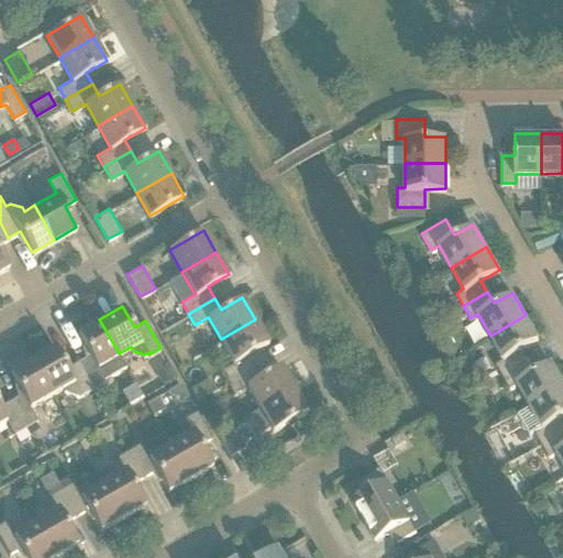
[(538,338),(526,315),(490,336),(503,357),(495,361),(503,374),(527,360),(520,349),(538,338)]
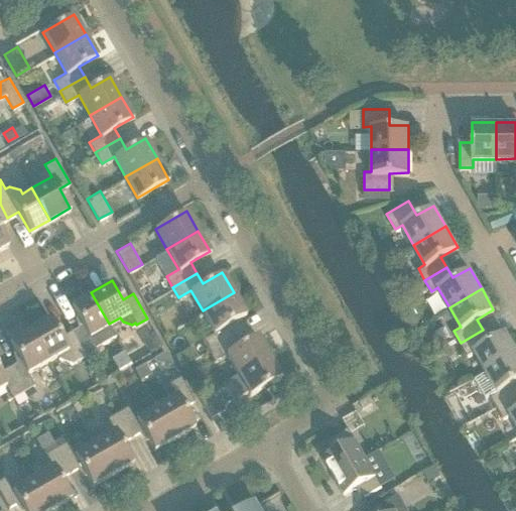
[(82,324),(72,330),(86,354),(116,336),(109,324),(91,292),(71,304),(82,324)]
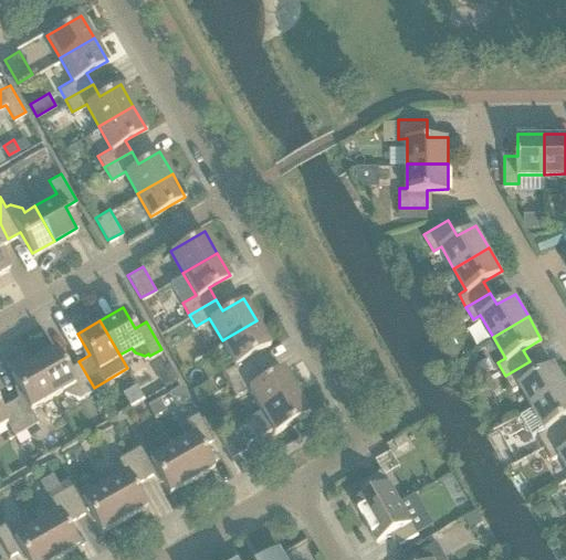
[(269,344),(257,320),(222,340),(234,362),(221,370),(228,382),(254,367),(248,356),(269,344)]
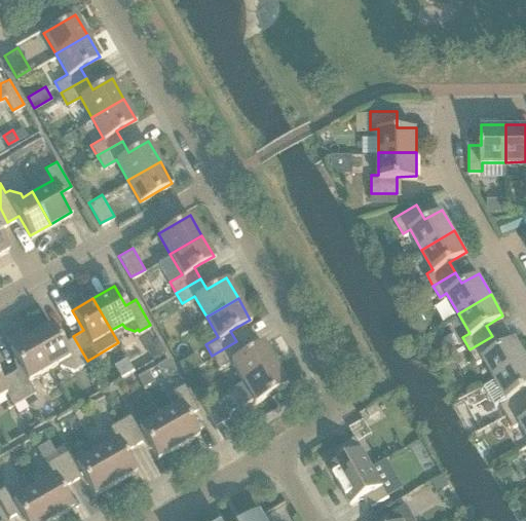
[(30,334),(48,366),(58,361),(58,363),(73,369),(87,361),(73,336),(62,342),(50,323),(30,334)]
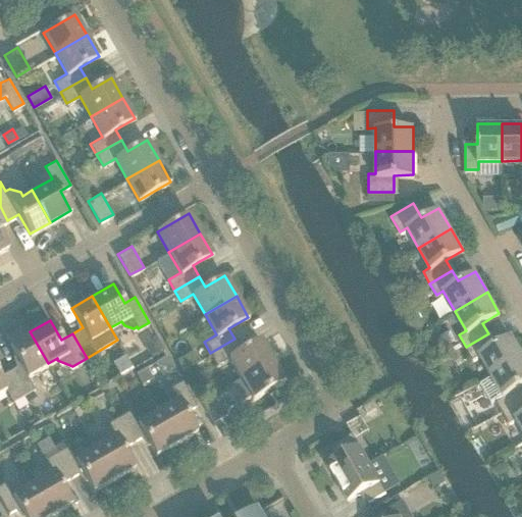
[(20,363),(9,369),(23,394),(35,388),(28,375),(48,363),(30,331),(9,344),(20,363)]
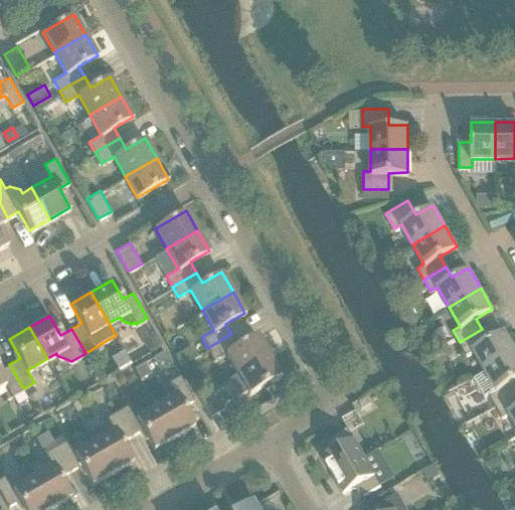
[(473,349),(484,369),(514,351),(514,348),(504,330),(488,340),(482,329),(460,342),(466,353),(473,349)]
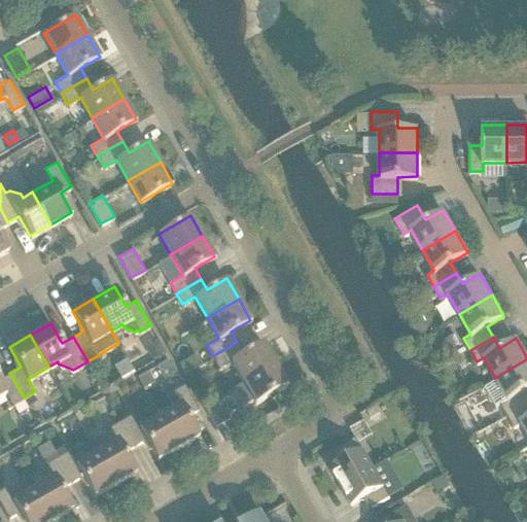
[(231,360),(243,381),(275,362),(262,342),(243,353),(237,342),(212,356),(218,368),(231,360)]
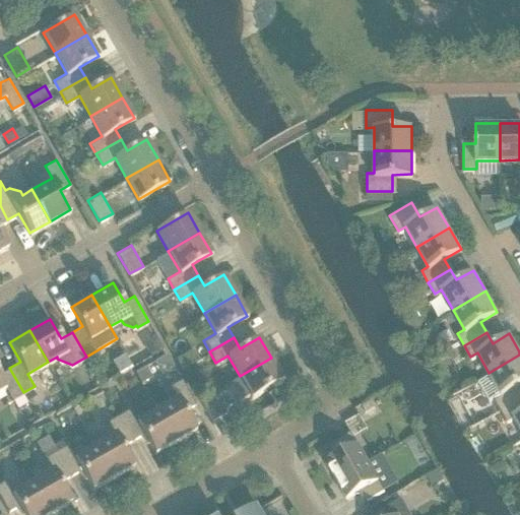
[(194,347),(177,357),(183,367),(200,358),(194,347)]
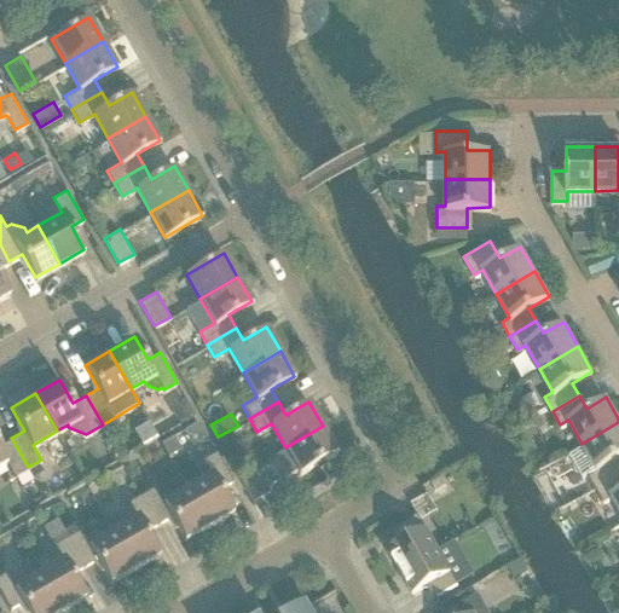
[(618,455),(618,422),(582,444),(595,468),(588,472),(595,486),(618,472),(618,466),(614,458),(618,455)]
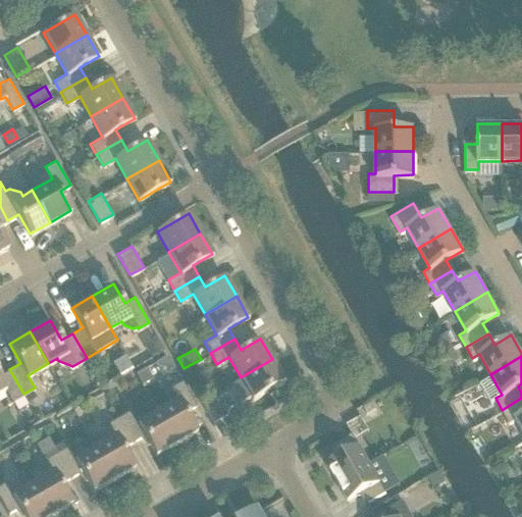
[(284,379),(272,359),(241,377),(252,398),(284,379)]
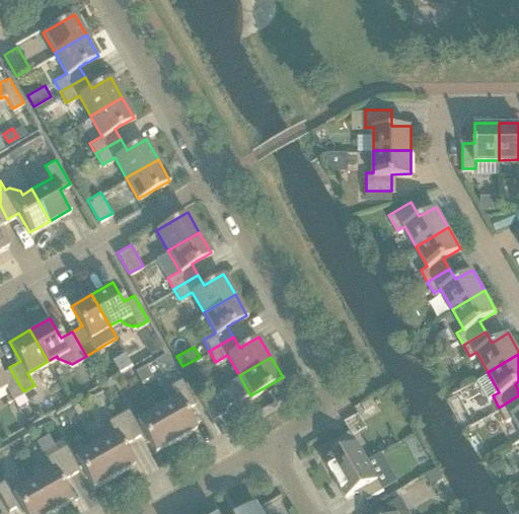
[(146,362),(135,369),(141,380),(152,373),(146,362)]
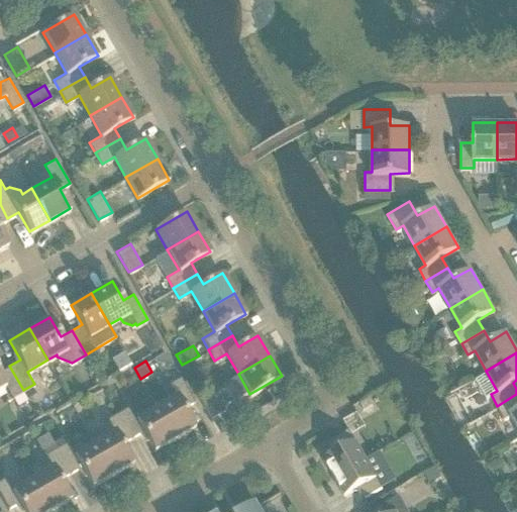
[(12,396),(23,390),(9,366),(0,371),(0,387),(6,384),(12,396)]
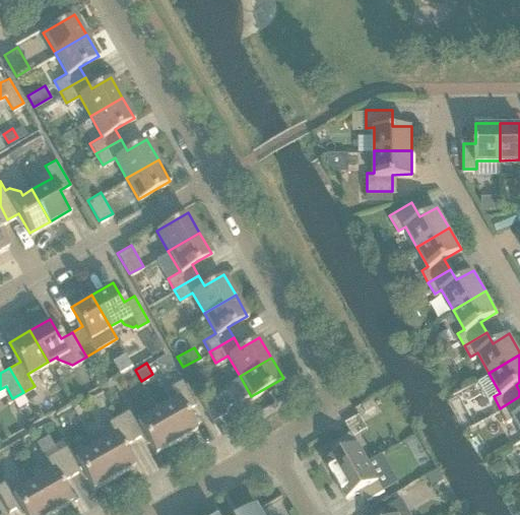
[(178,396),(157,408),(175,440),(196,428),(185,408),(195,402),(182,378),(171,384),(178,396)]
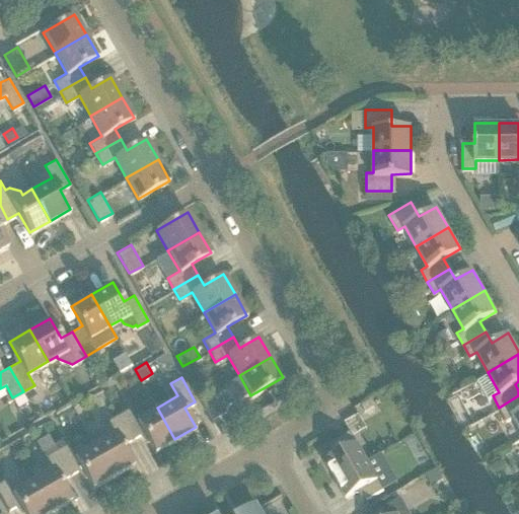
[(225,410),(214,389),(200,396),(212,418),(225,410)]
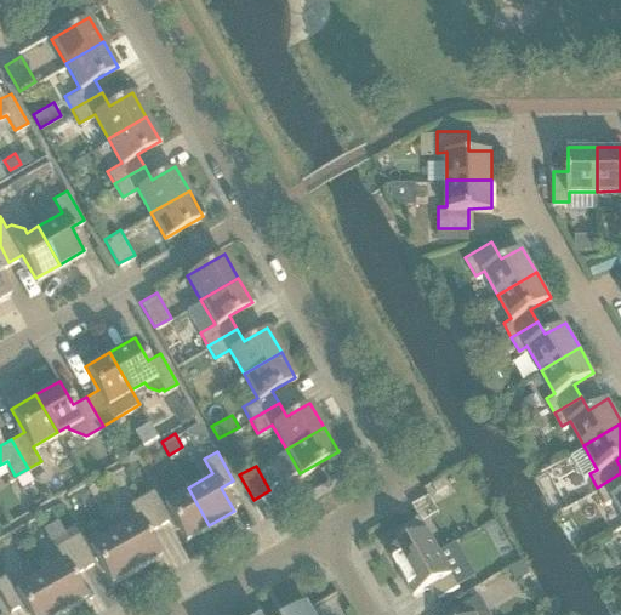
[(620,473),(597,488),(605,501),(613,496),(620,510),(620,473)]
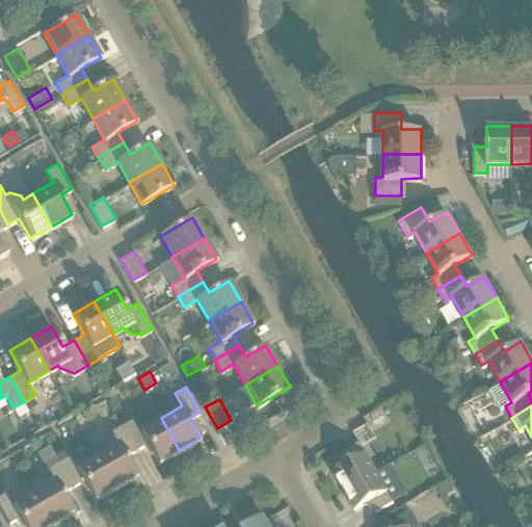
[(374,419),(382,414),(380,409),(371,414),(374,419)]
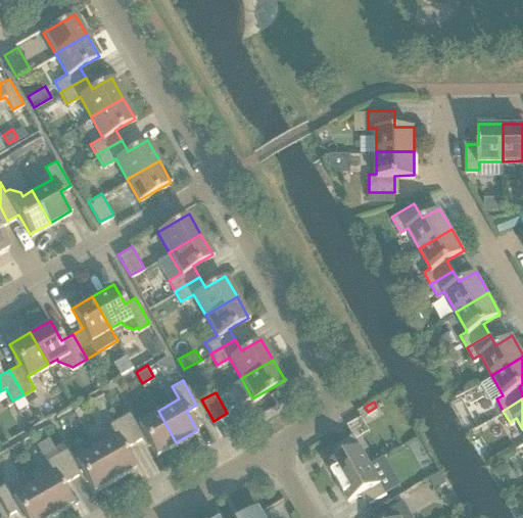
[(120,416),(134,440),(144,434),(155,454),(176,442),(158,411),(138,422),(131,410),(120,416)]
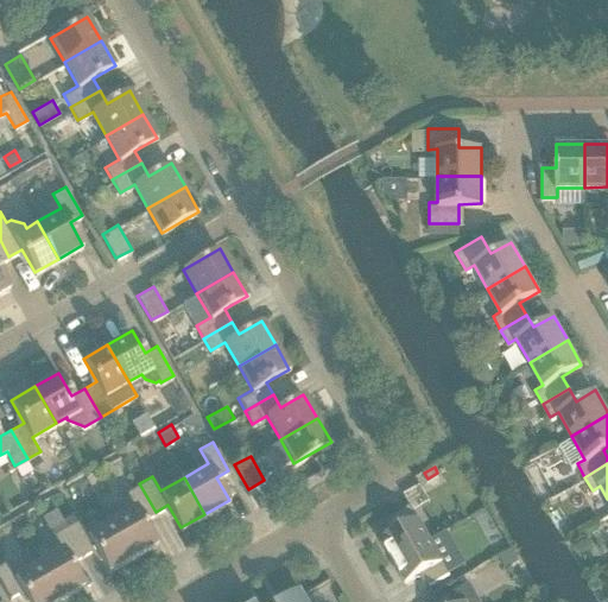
[(134,506),(111,519),(132,556),(156,542),(144,519),(156,512),(139,483),(126,490),(134,506)]
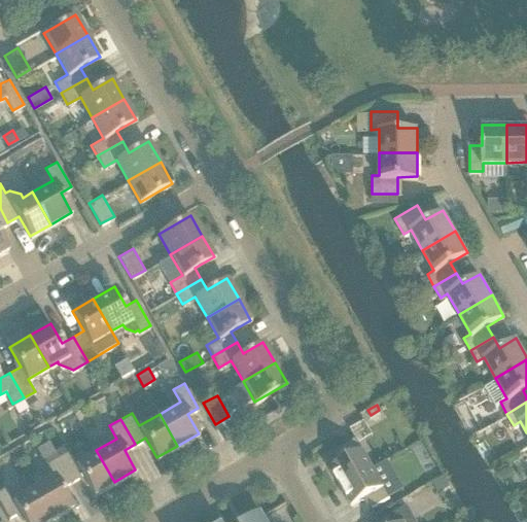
[(329,464),(341,483),(373,464),(355,436),(335,447),(341,458),(329,464)]
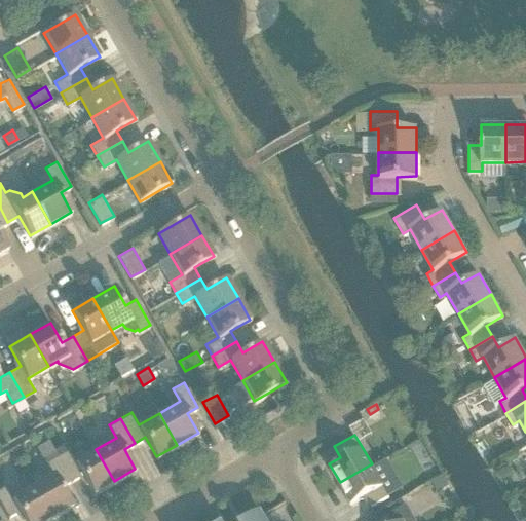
[(58,454),(71,480),(82,473),(94,493),(114,481),(96,449),(75,460),(68,448),(58,454)]
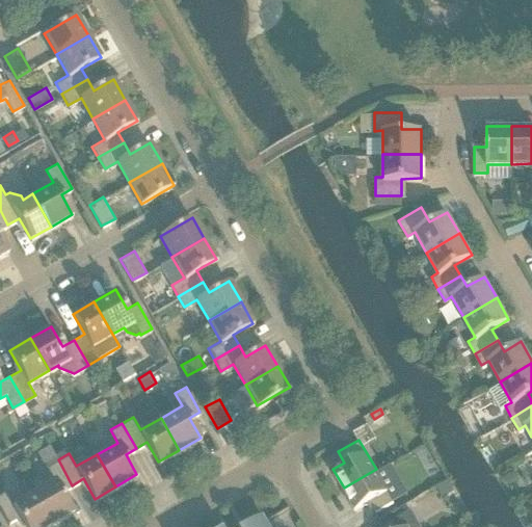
[(54,479),(33,491),(52,523),(73,511),(61,491),(72,485),(58,459),(47,467),(54,479)]
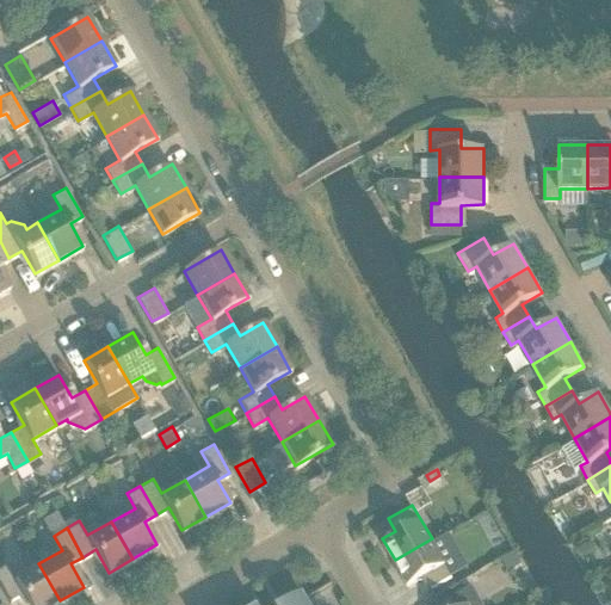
[(395,560),(407,582),(420,574),(427,587),(452,573),(432,538),(395,560)]
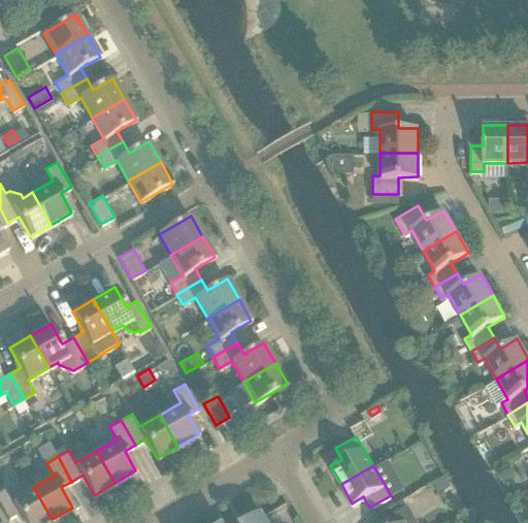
[(12,499),(5,486),(0,489),(0,502),(8,518),(20,512),(25,522),(44,522),(52,519),(33,487),(12,499)]
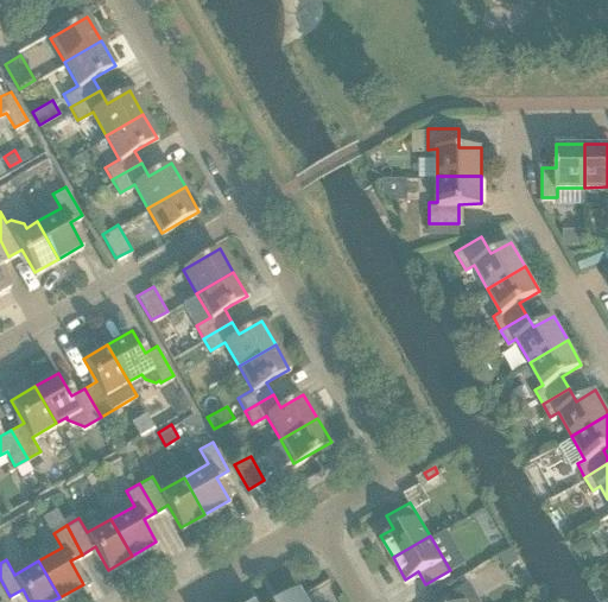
[(480,601),(481,601),(468,580),(435,600),(435,601),(480,601)]
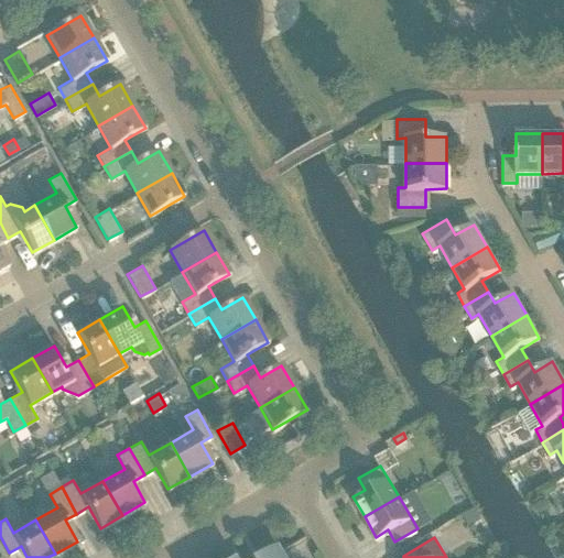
[(238,557),(237,557),(286,557),(279,545),(261,555),(262,556),(263,557),(238,557)]
